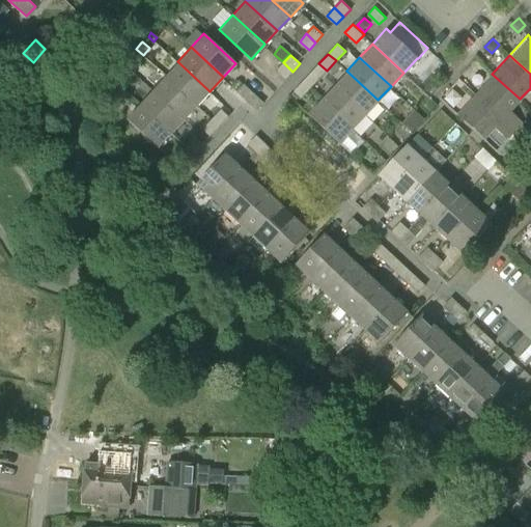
[(210,91),(177,61),(165,75),(197,105),(210,91)]
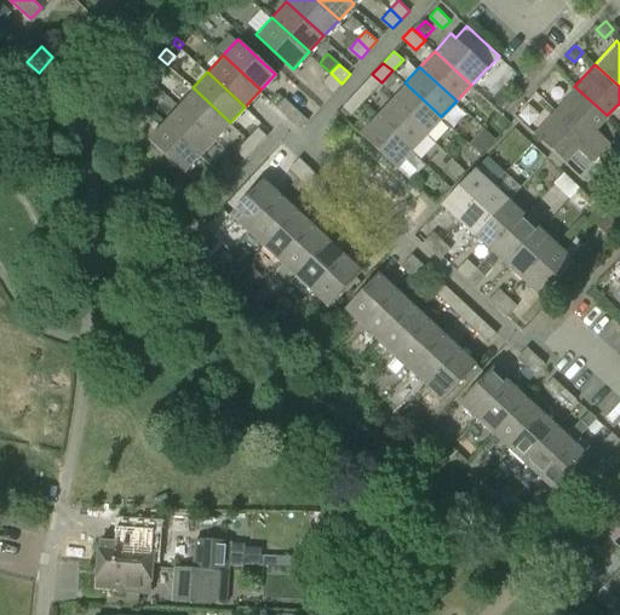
[(333,92),(342,84),(331,73),(322,82),(333,92)]
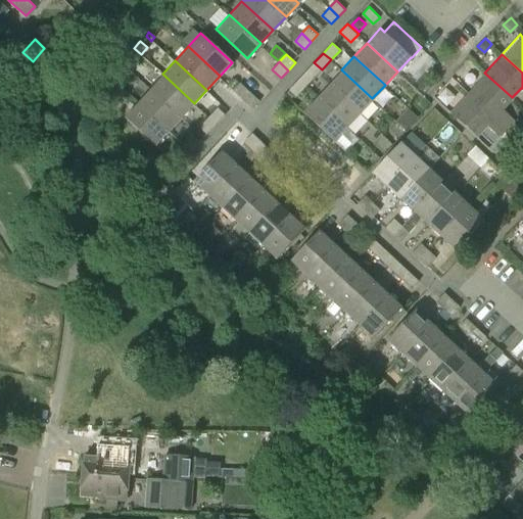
[(124,77),(114,67),(109,74),(119,82),(124,77)]
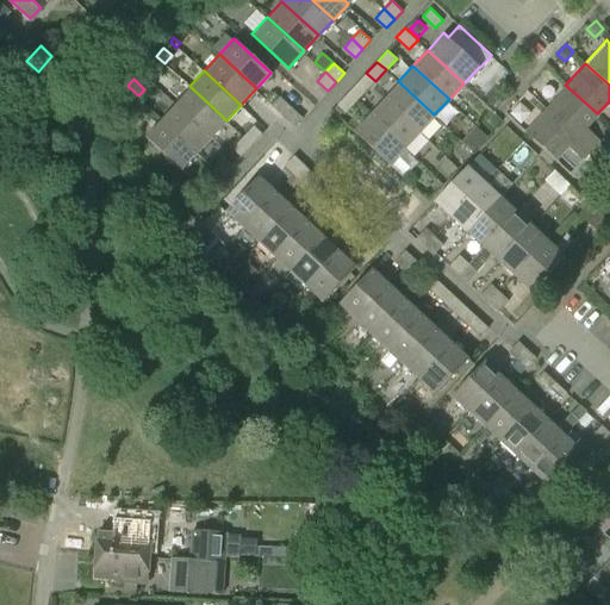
[(359,81),(348,93),(356,101),(367,89),(359,81)]
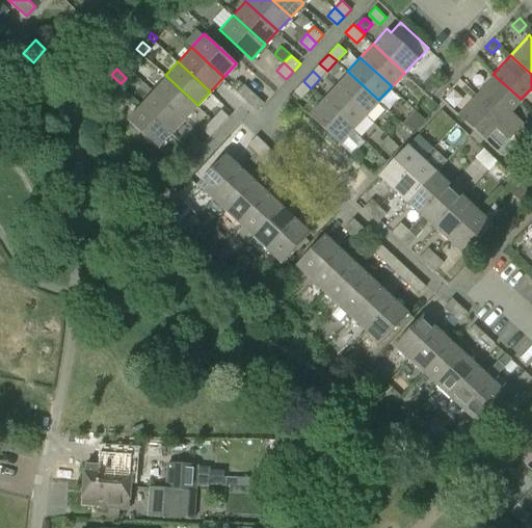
[(335,84),(366,113),(378,100),(347,71),(335,84)]
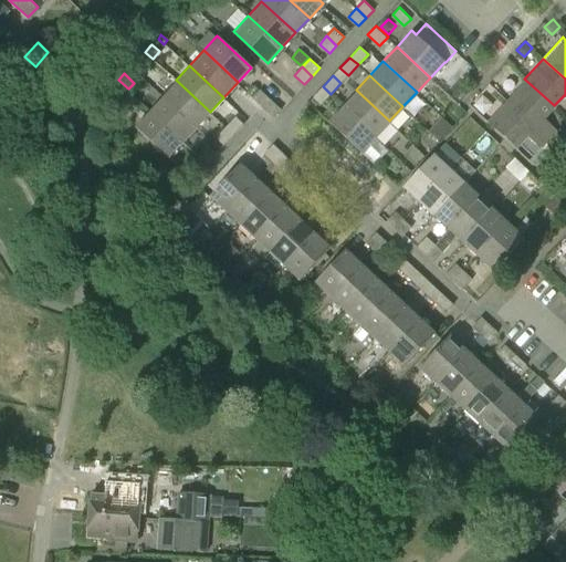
[(554,105),(524,79),(505,99),(547,137),(555,127),(544,116),(554,105)]
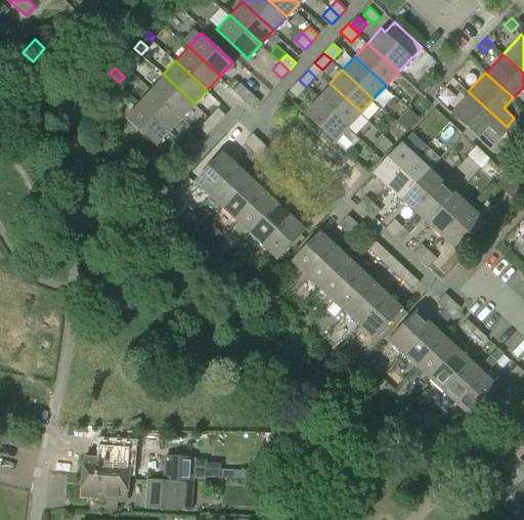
[(194,103),(163,74),(149,87),(182,117),(194,103)]
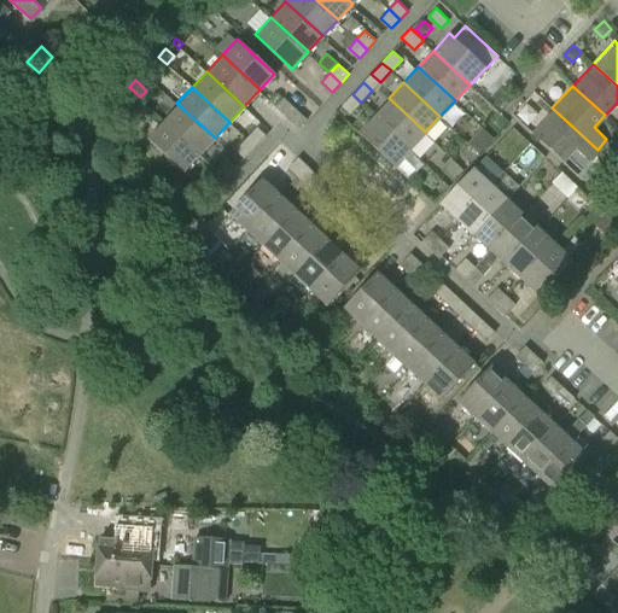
[(531,126),(549,106),(535,93),(517,112),(531,126)]
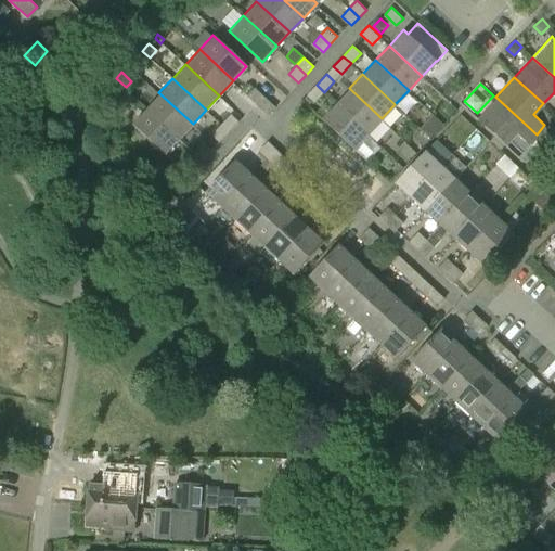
[(314,102),(324,92),(317,85),(307,94),(314,102)]
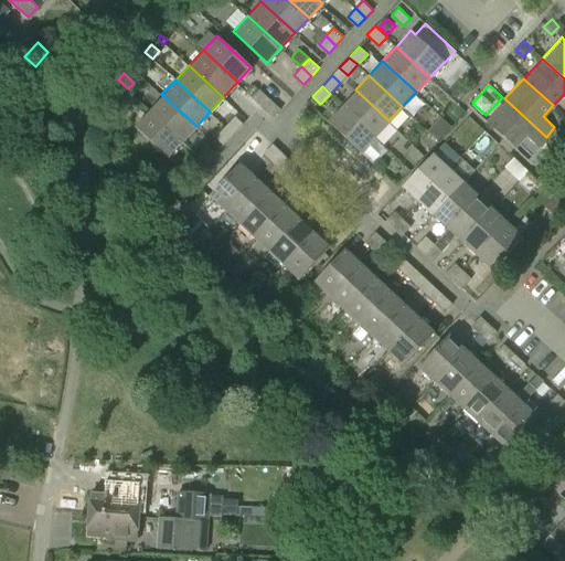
[(252,97),(263,107),(270,98),(259,88),(252,97)]
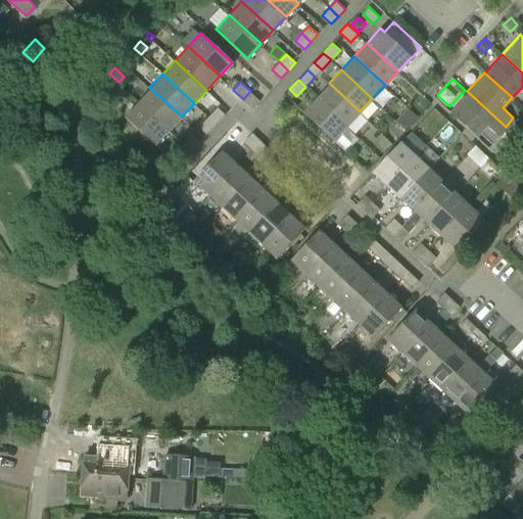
[(316,97),(346,126),(360,111),(329,83),(316,97)]
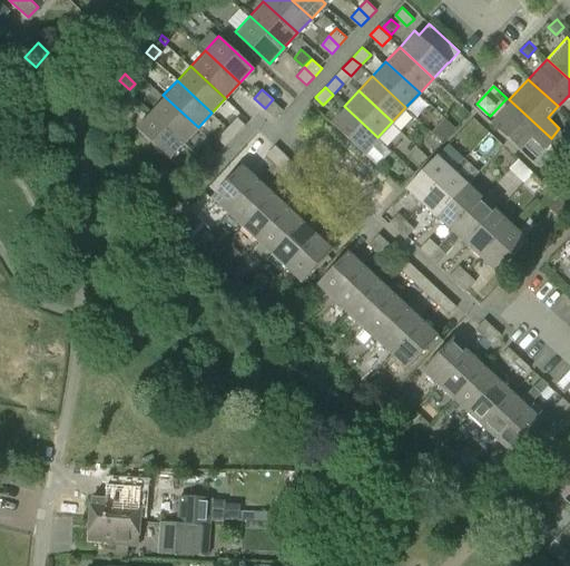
[(198,127),(163,95),(149,109),(184,142),(198,127)]
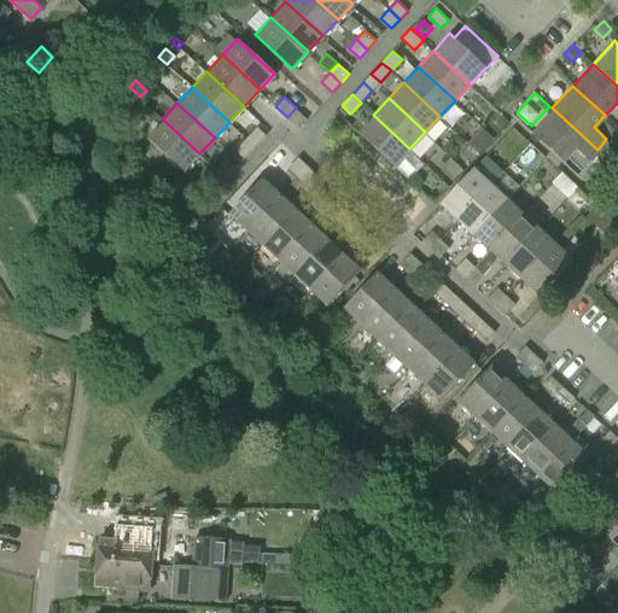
[(308,118),(296,107),(287,117),(299,128),(308,118)]
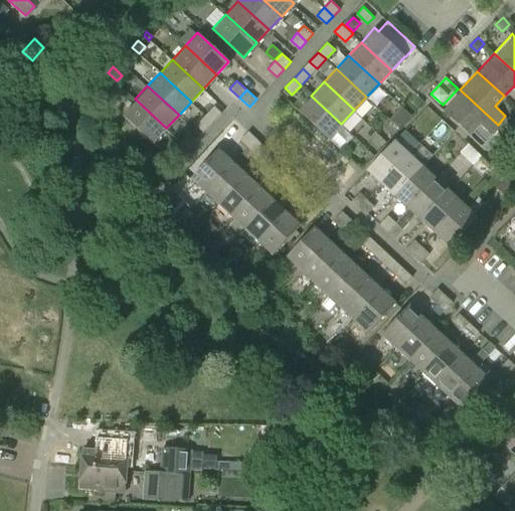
[(490,132),(498,125),(460,90),(443,109),(469,134),(480,123),(490,132)]
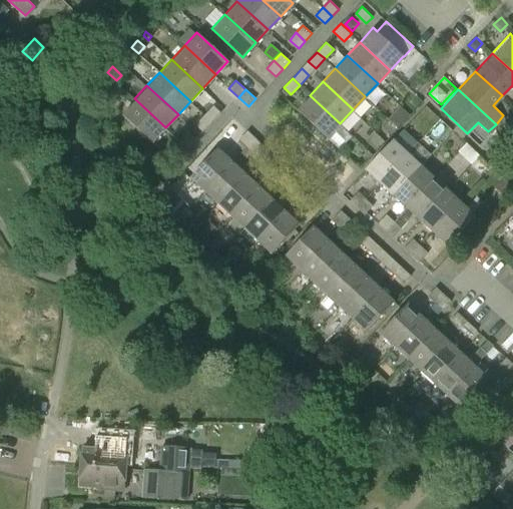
[(328,136),(340,123),(310,95),(298,108),(328,136)]
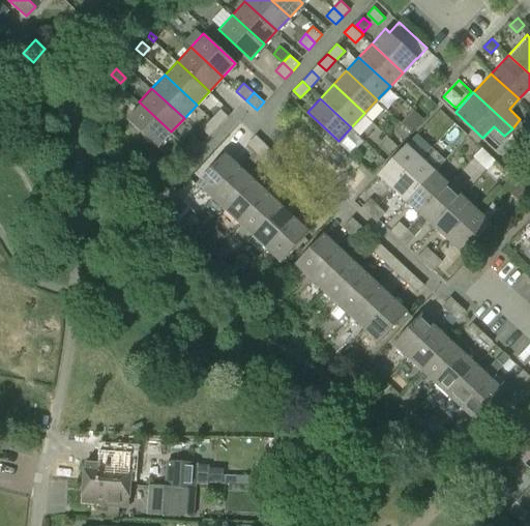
[(157,146),(171,132),(139,101),(125,116),(157,146)]
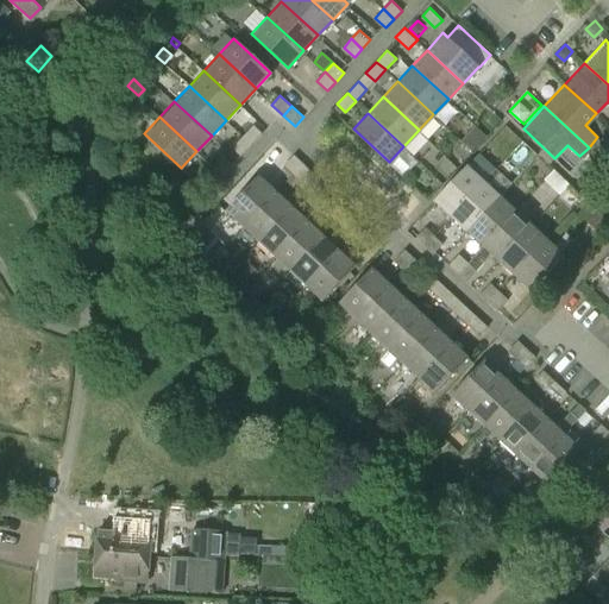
[(255,124),(244,136),(252,144),(263,133),(255,124)]
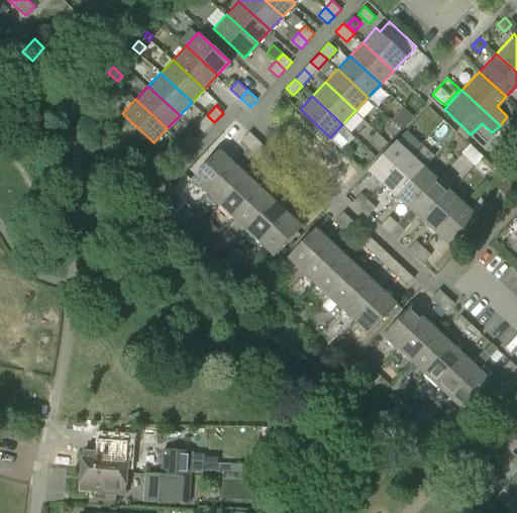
[(402,105),(391,117),(401,126),(412,114),(402,105)]
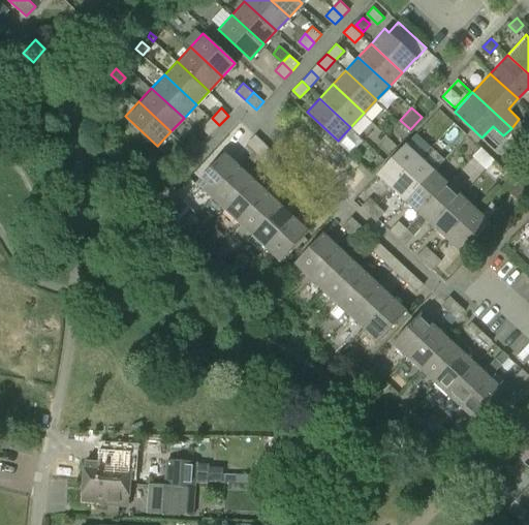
[(210,135),(219,125),(212,118),(201,128),(210,135)]
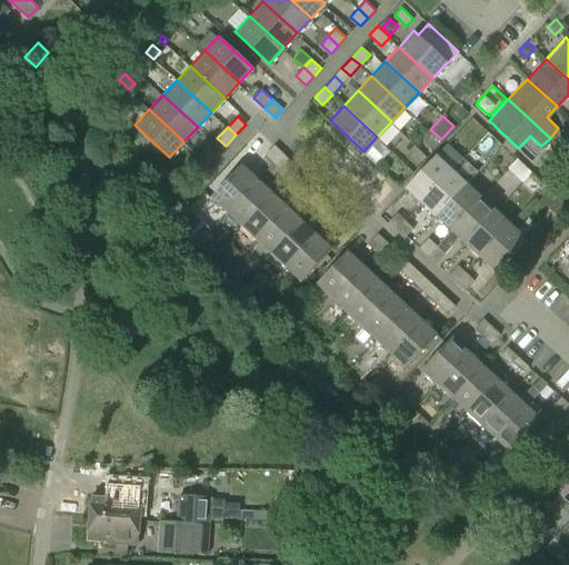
[(259,149),(270,159),(280,149),(269,139),(259,149)]
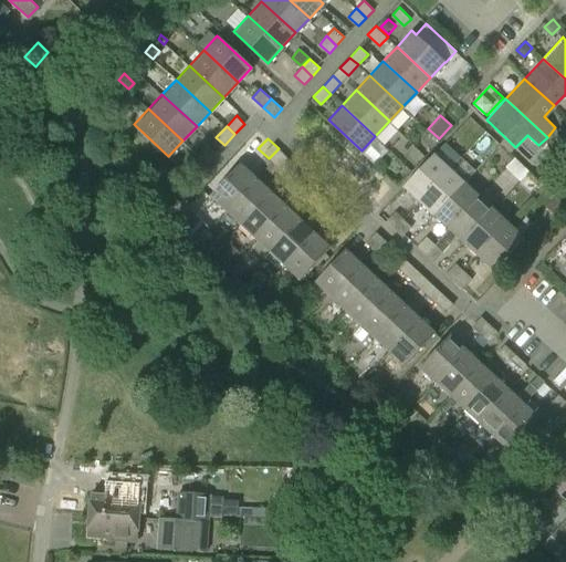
[(436,149),(457,166),(464,157),(443,141),(436,149)]
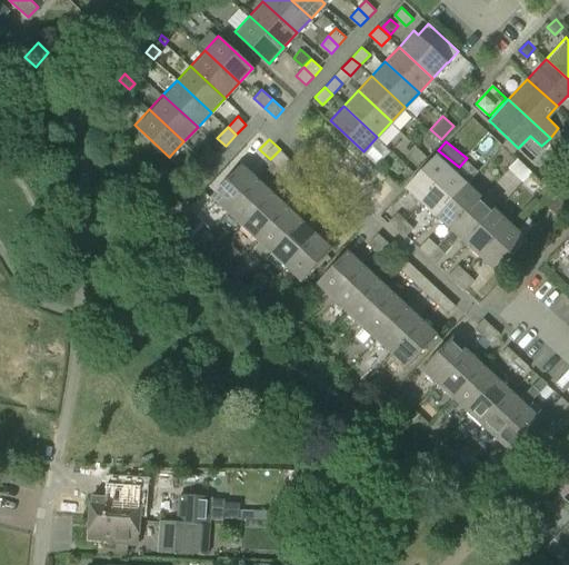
[(210,146),(200,156),(208,165),(218,154),(210,146)]
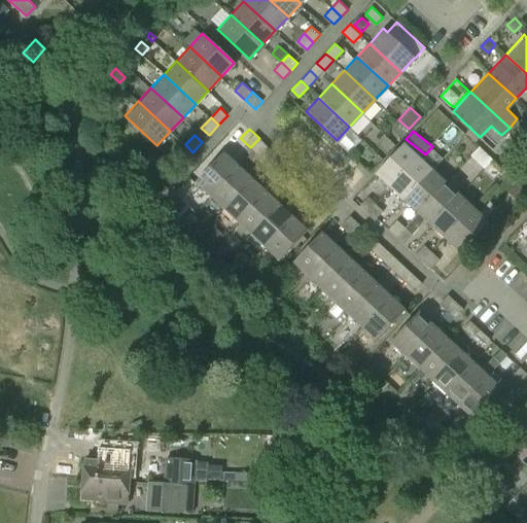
[(269,147),(259,138),(250,147),(260,157),(269,147)]
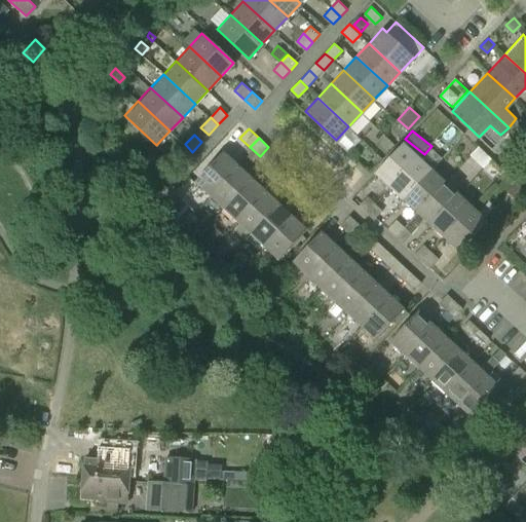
[(374,173),(389,187),(418,155),(403,141),(374,173)]
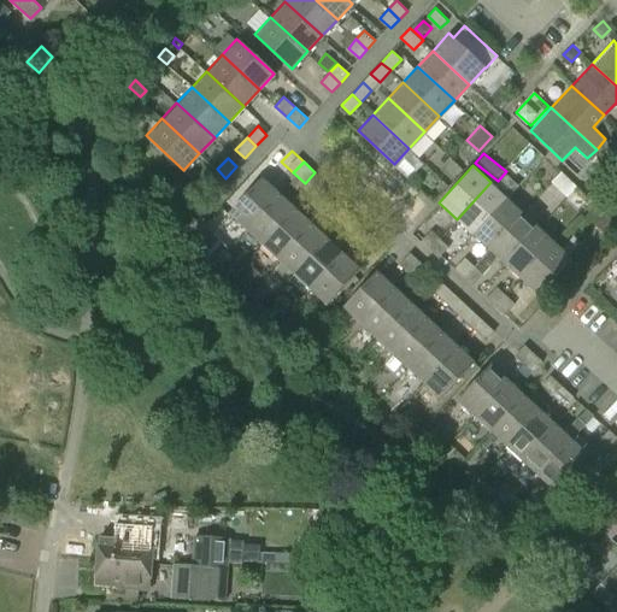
[(215,189),(225,178),(217,169),(206,181),(215,189)]
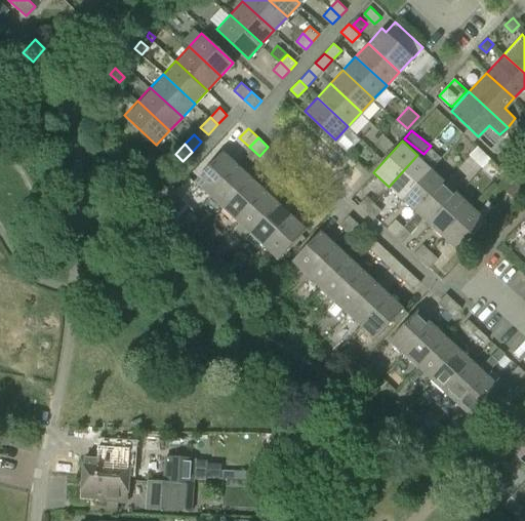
[(193,179),(208,194),(238,163),(221,149),(193,179)]
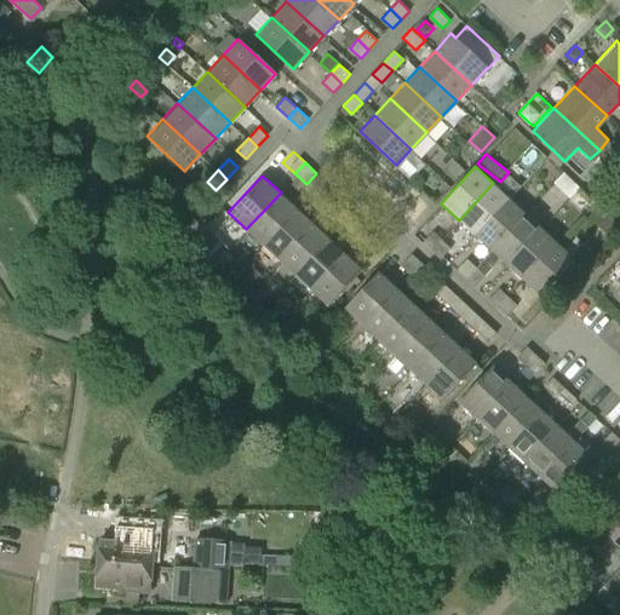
[(493,183),(459,220),(475,235),(510,197),(493,183)]
